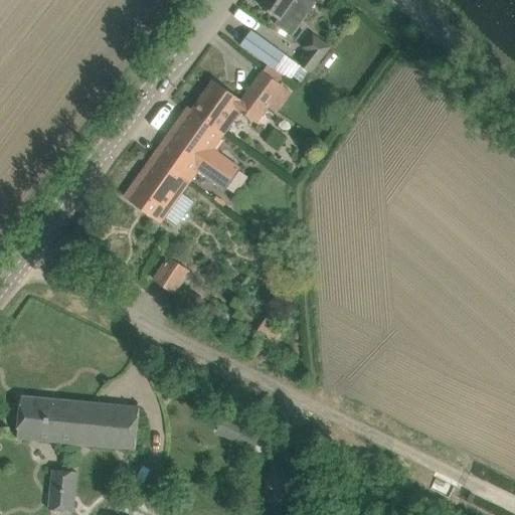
[(316,2),(314,0),(265,0),(261,6),(279,19),(275,24),(291,36),(316,2)]
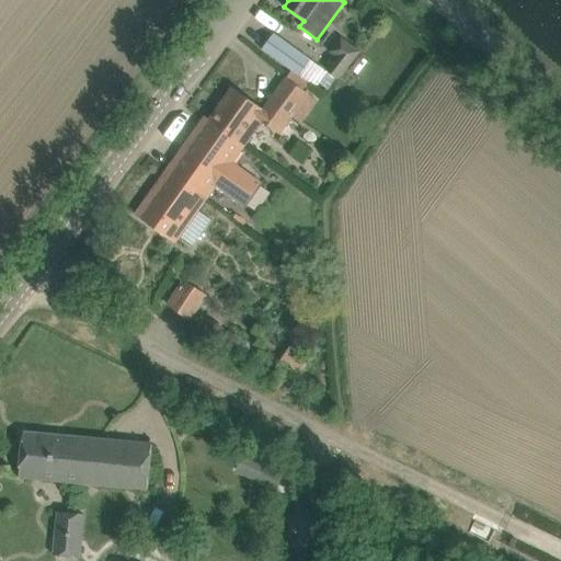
[(300,75),(312,58),(273,33),(262,49),(300,75)]
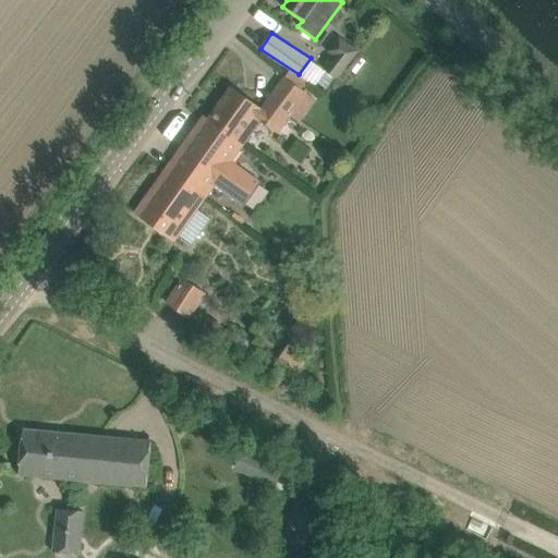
[(334,58),(325,70),(340,81),(361,50),(338,35),(326,52),(334,58)]
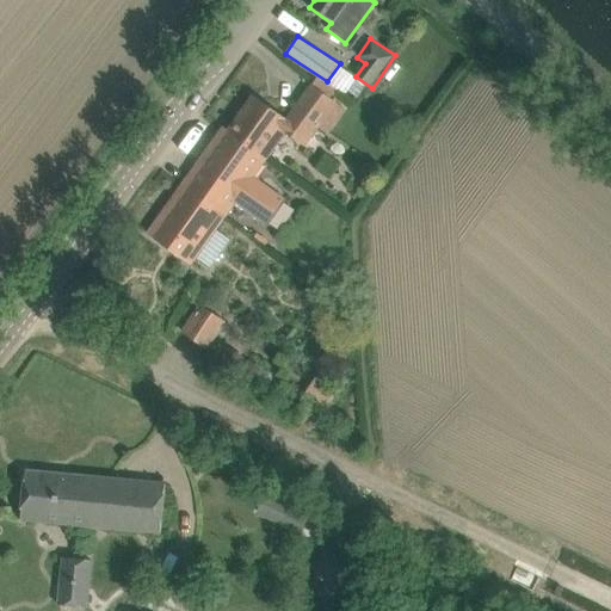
[(304,146),(337,104),(337,103),(312,85),(287,119),(254,96),(229,130),(229,131),(251,147),(247,152),(264,164),(285,133),(304,146)]
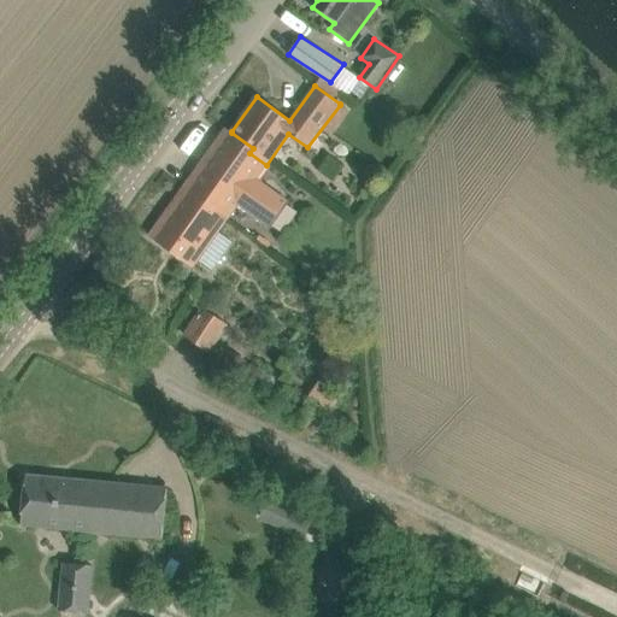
[(231,133),(231,131),(225,128),(184,187),(228,218),(238,205),(270,228),(288,203),(256,178),(266,165),(250,153),(253,148),(231,133)]
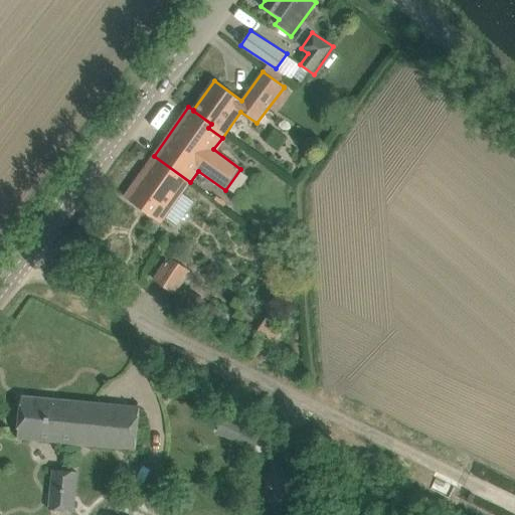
[(154,156),(125,197),(161,223),(165,217),(177,225),(193,202),(182,194),(190,182),(154,156)]
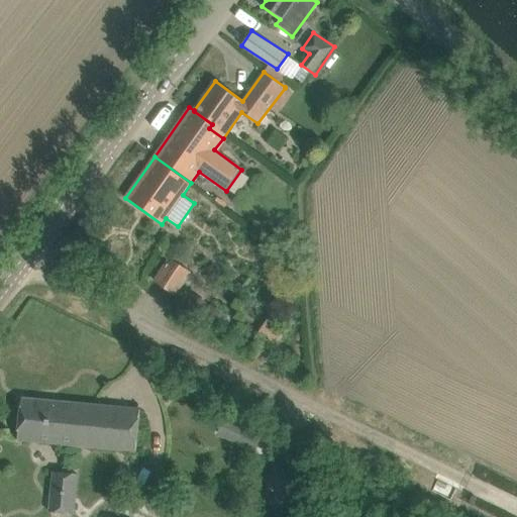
[(186,277),(190,273),(170,259),(166,264),(154,281),(176,294),(186,277)]
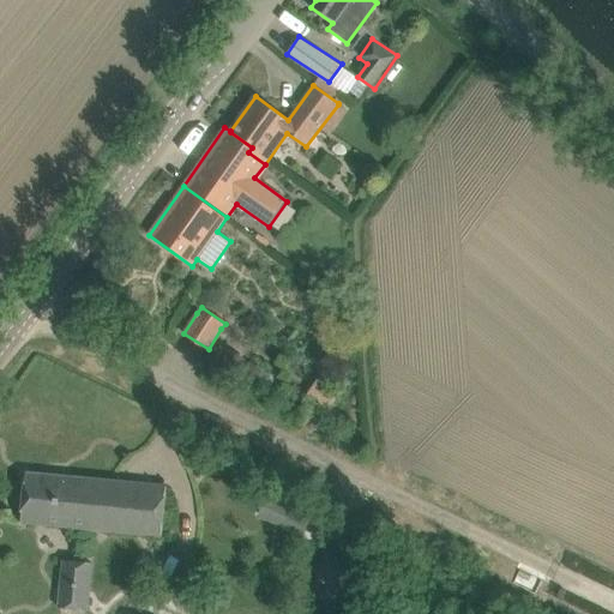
[(20,523),(162,536),(167,487),(26,473),(20,523)]
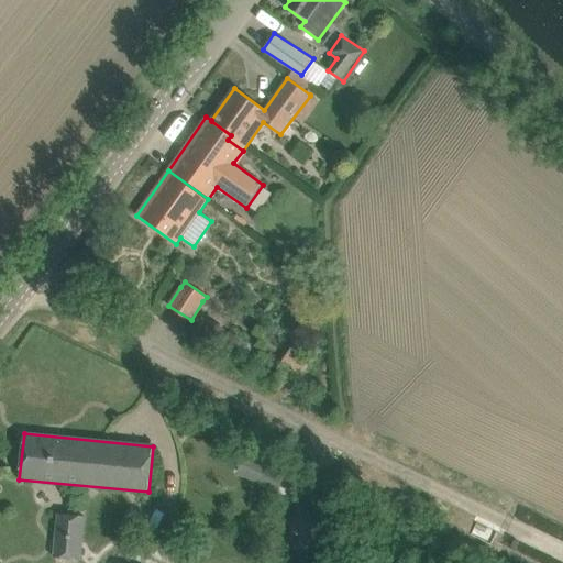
[(277,493),(284,478),(293,459),(253,439),(244,459),(238,474),(277,493)]
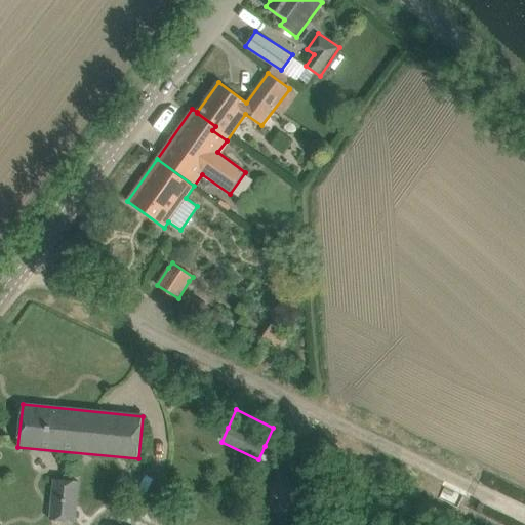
[(52,499),(50,520),(75,522),(77,501),(52,499)]
